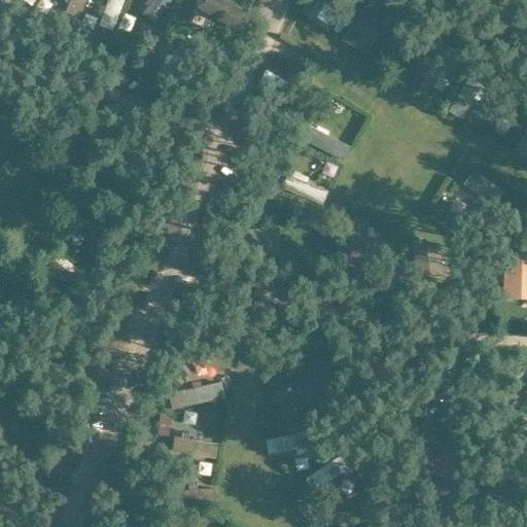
[(82,12),(85,0),(70,0),(68,9),(82,12)]
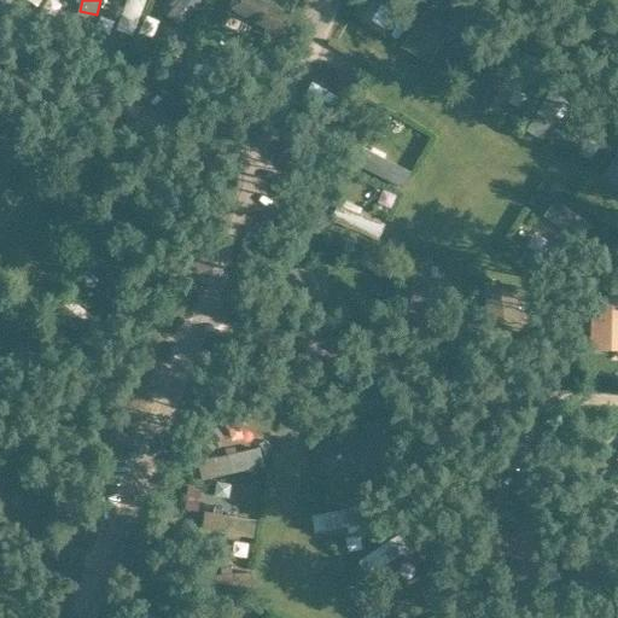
[(106,0),(101,29),(120,33),(124,0),(106,0)]
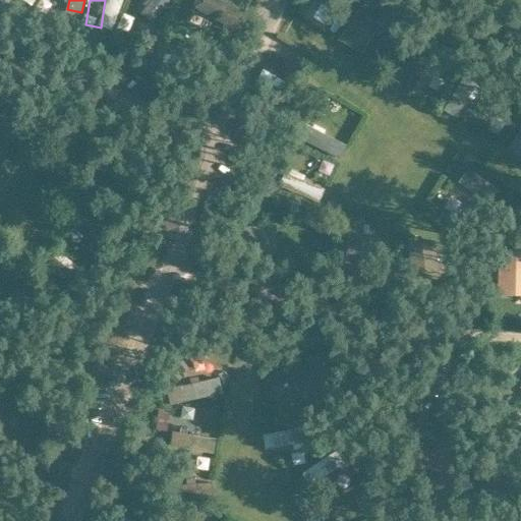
[(107,0),(101,26),(115,30),(122,0),(107,0)]
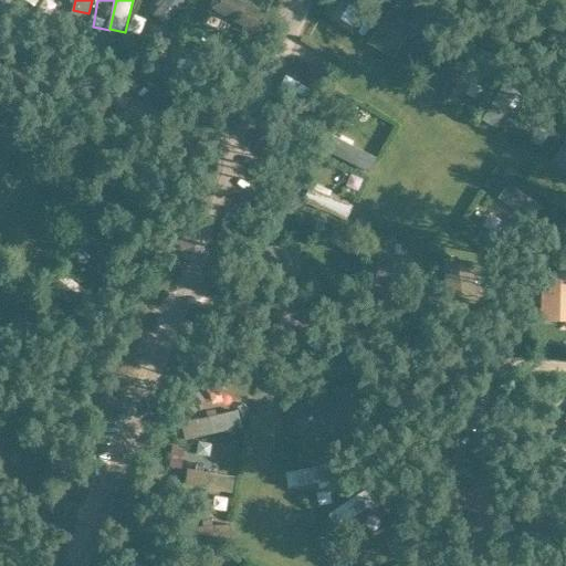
[(167,0),(167,2),(181,11),(188,0),(167,0)]
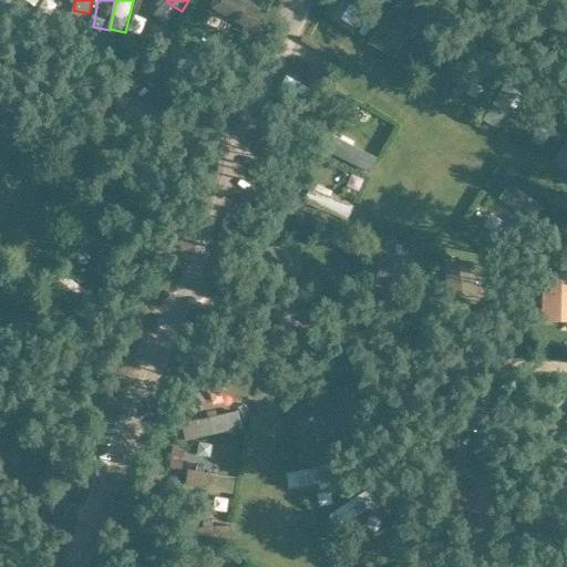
[(256,45),(269,12),(239,0),(218,0),(208,27),(256,45)]
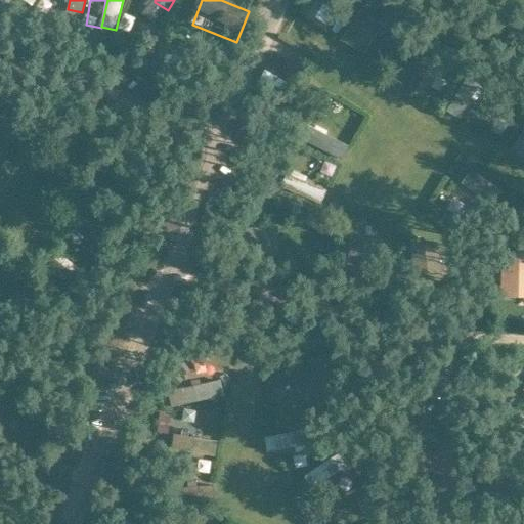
[(339,38),(358,52),(376,30),(357,14),(339,38)]
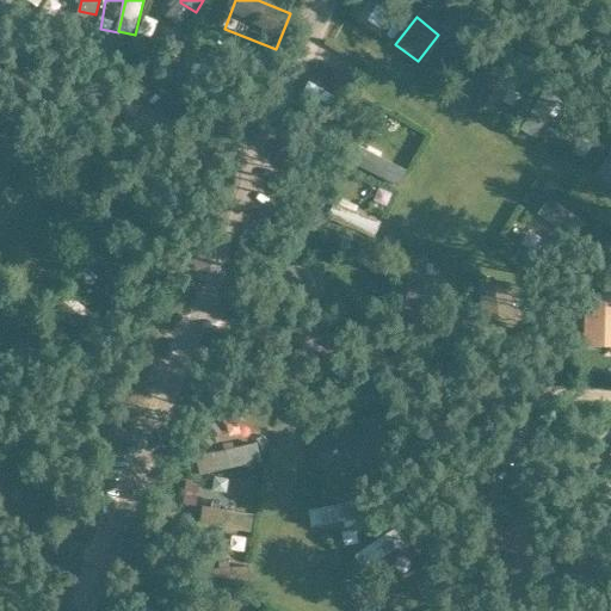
[(482,112),(498,82),(476,72),(462,102),(482,112)]
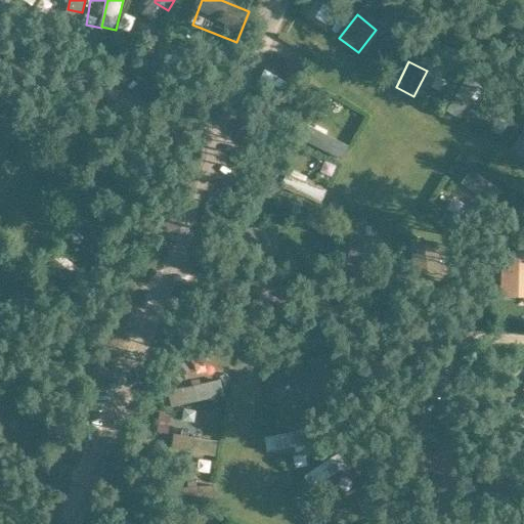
[(312,123),(303,138),(337,160),(347,144),(312,123)]
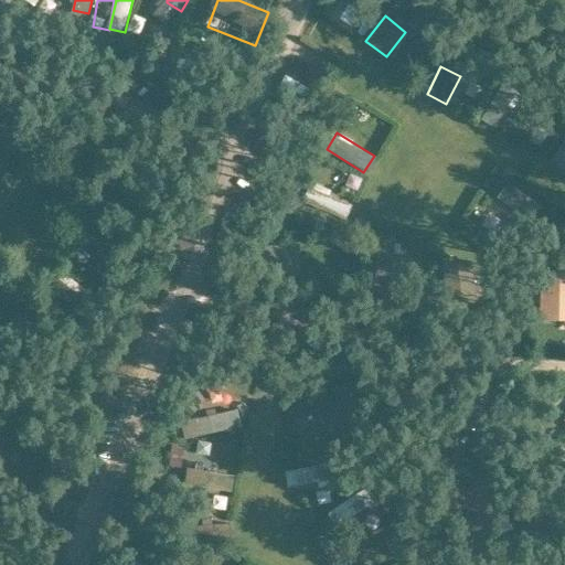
[(564,134),(550,163),(564,170),(564,134)]
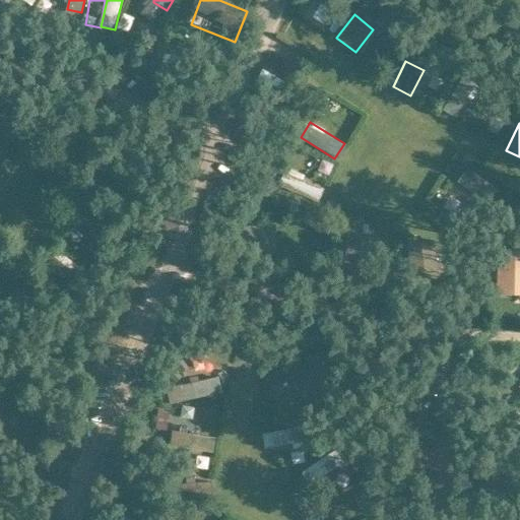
[(452,186),(489,210),(503,190),(466,166),(452,186)]
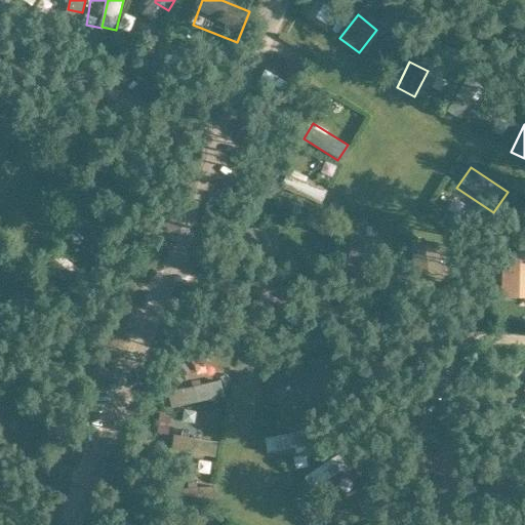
[(289,170),(283,186),(326,204),(332,189),(289,170)]
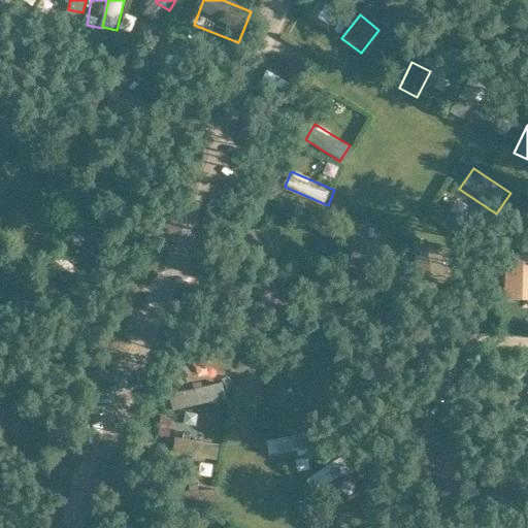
[(353,251),(364,254),(371,223),(360,220),(353,251)]
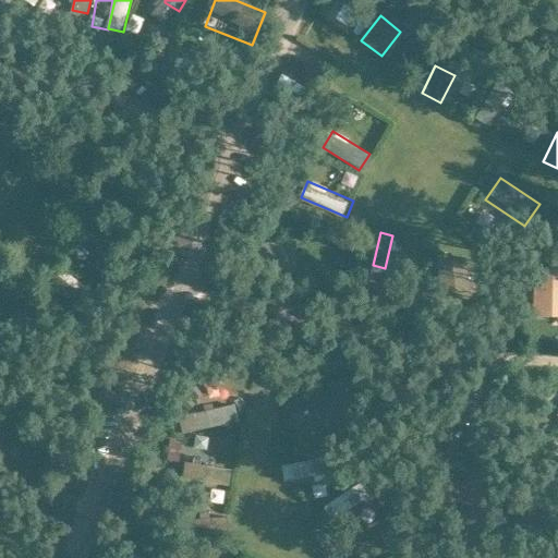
[(463,257),(436,261),(441,300),(469,295),(463,257)]
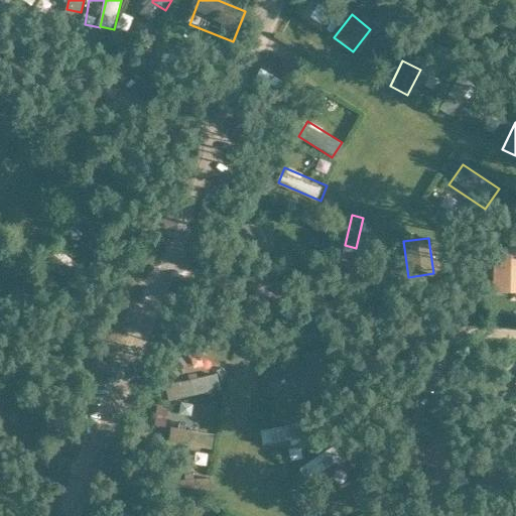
[(515,246),(492,247),(494,291),(515,291),(515,246)]
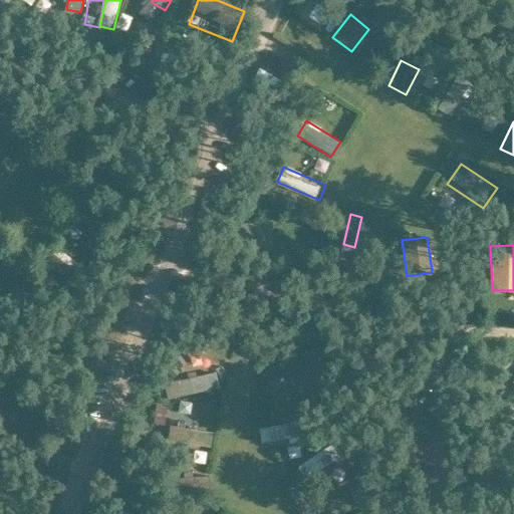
[(394,258),(388,265),(397,272),(403,265),(394,258)]
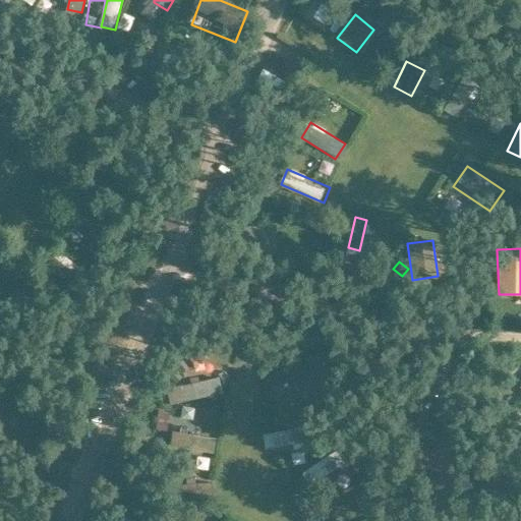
[(323,351),(301,359),(314,395),(337,387),(323,351)]
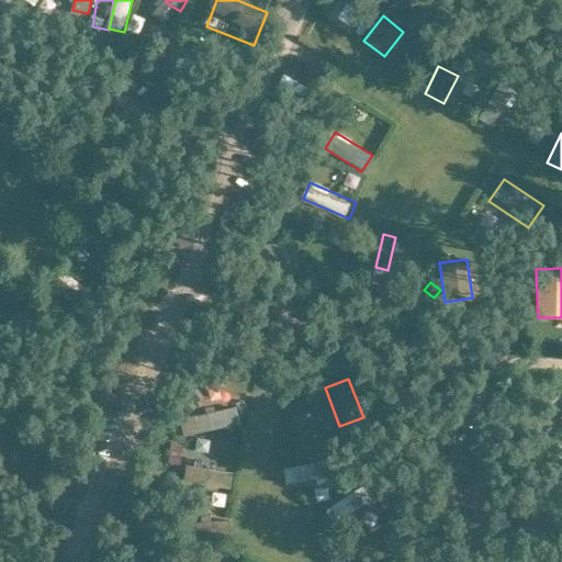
[(187,401),(181,407),(189,415),(195,408),(187,401)]
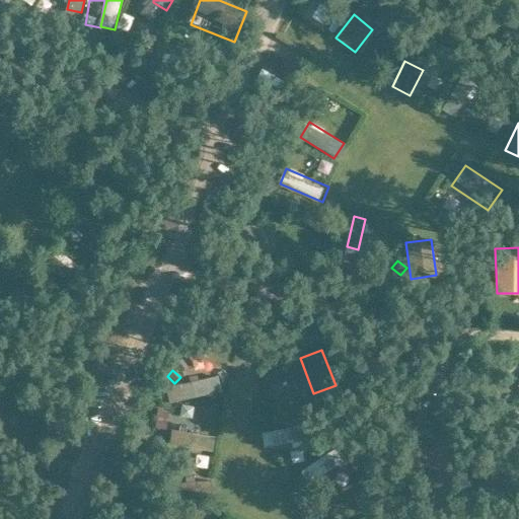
[(510,395),(502,402),(509,411),(517,403),(510,395)]
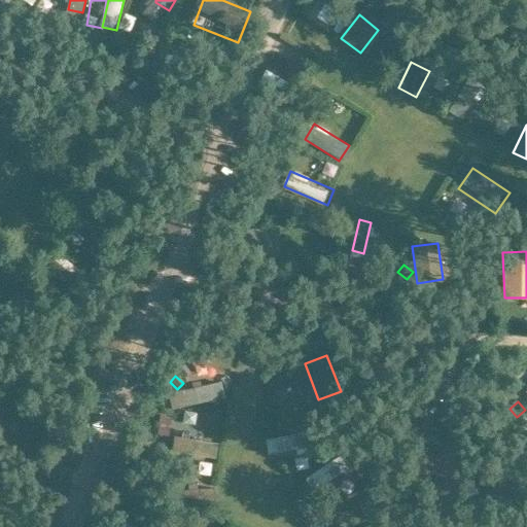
[(156,429),(156,437),(168,437),(168,430),(156,429)]
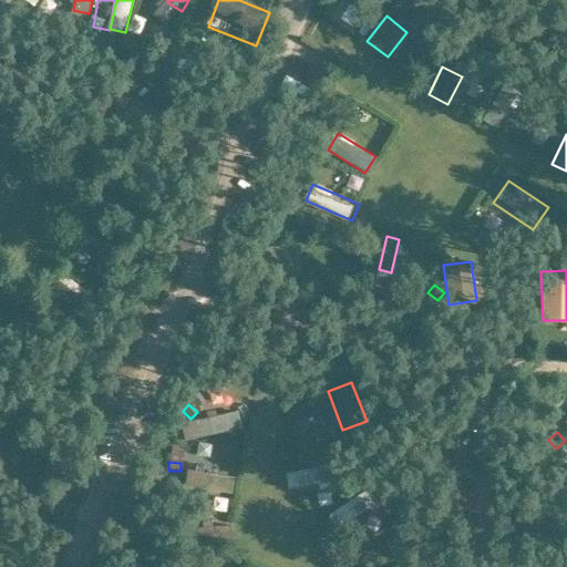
[(282,472),(285,490),(301,487),(299,471),(282,472)]
